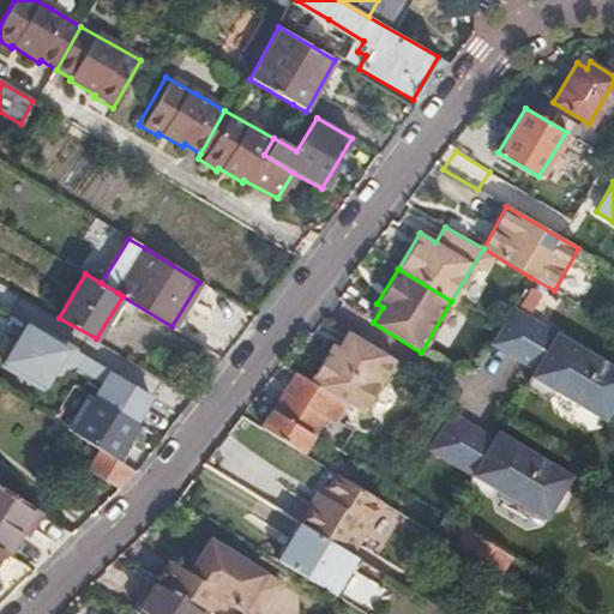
[(613,368),(511,307),(498,330),(491,343),(505,353),(522,362),(534,369),(530,375),(605,420),(613,402),(613,368)]
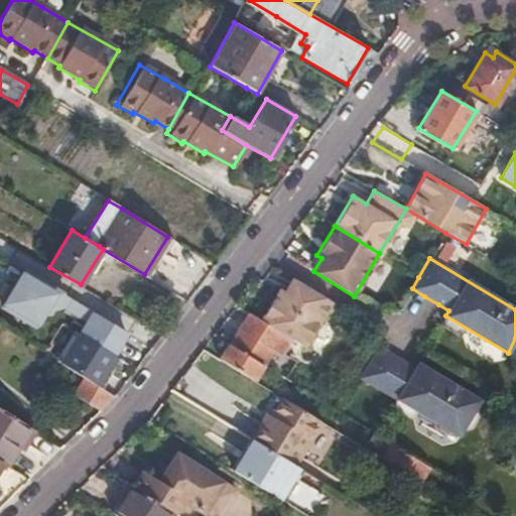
[(90,324),(82,336),(114,356),(128,333),(24,271),(3,306),(37,328),(46,313),(51,315),(54,310),(66,307),(90,324)]
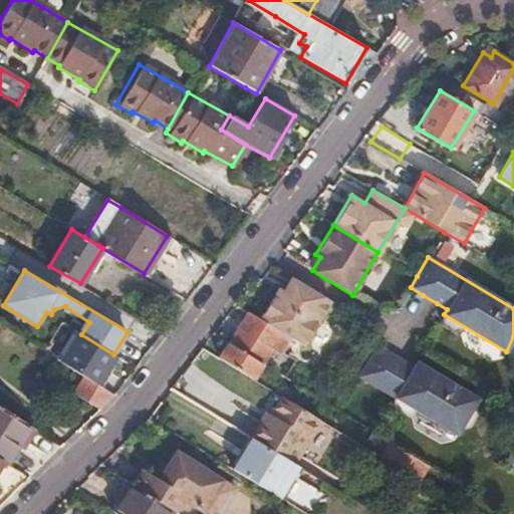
[(331,302),(291,277),(283,290),(278,287),(259,319),(290,338),(304,346),(317,324),(331,302)]
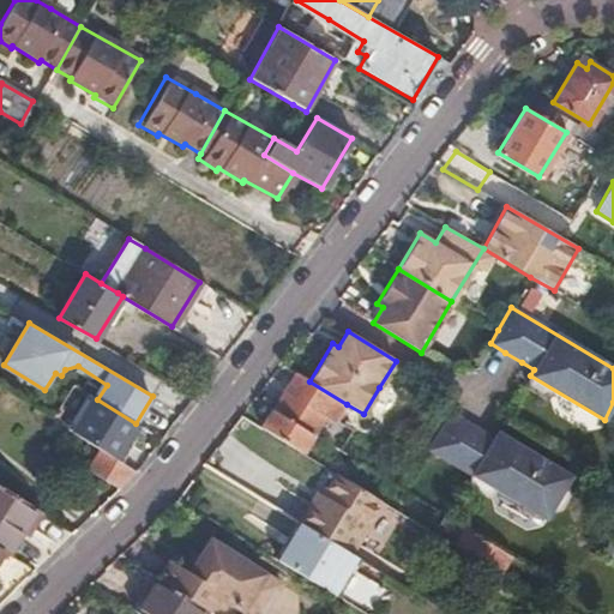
[(309,381),(294,372),(271,410),(312,434),(324,415),(335,422),(347,404),(309,381)]
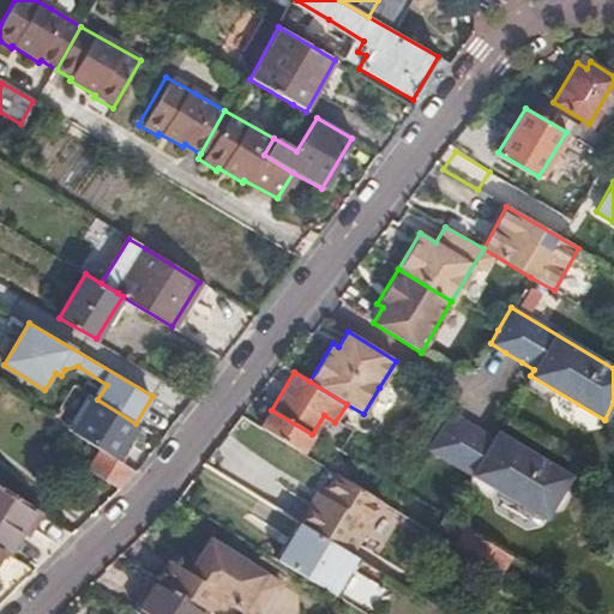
[(97,399),(76,433),(101,450),(119,461),(142,427),(136,423),(97,399)]
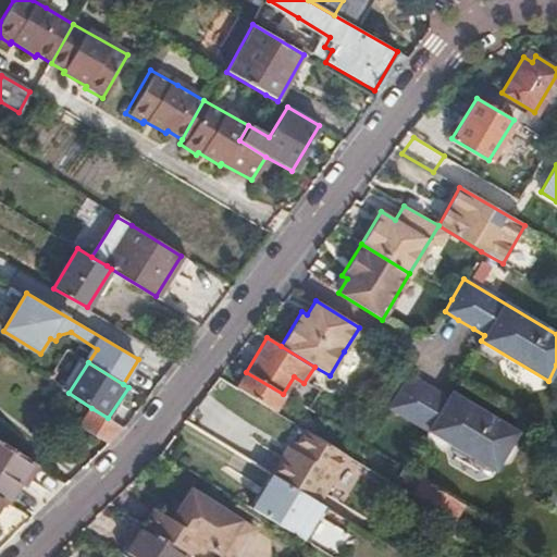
[(283,394),(246,372),(242,380),(237,387),(273,410),(283,394)]
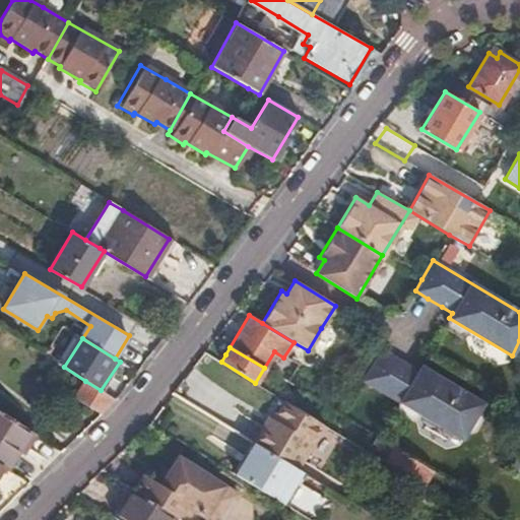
[(418,372),(407,366),(395,359),(380,349),(361,383),(460,444),(481,408),(419,370),(418,372)]
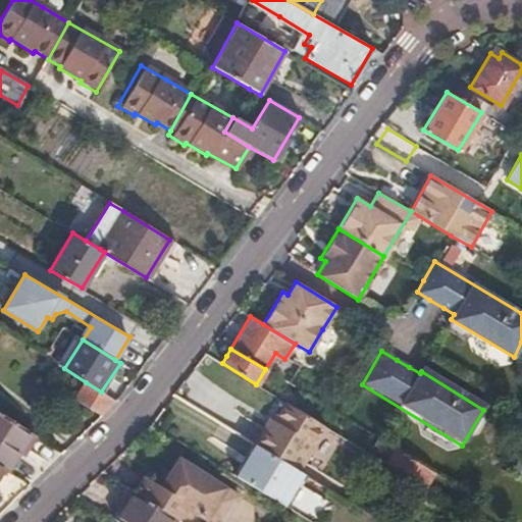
[(101,392),(86,382),(74,400),(100,416),(115,401),(101,392)]
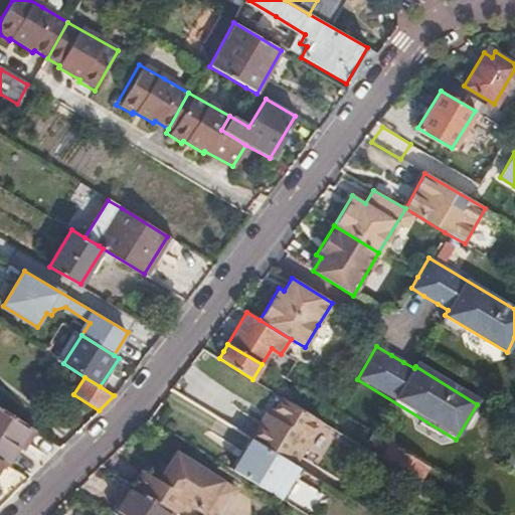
[(256,431),(251,439),(296,465),(321,421),(282,397),(265,424),(261,422),(256,431)]
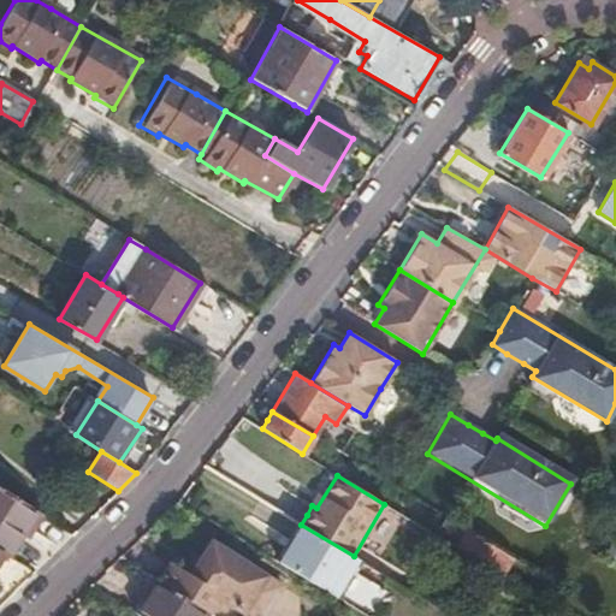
[(43,514),(0,485),(0,549),(3,551),(11,556),(28,527),(33,529),(43,514)]
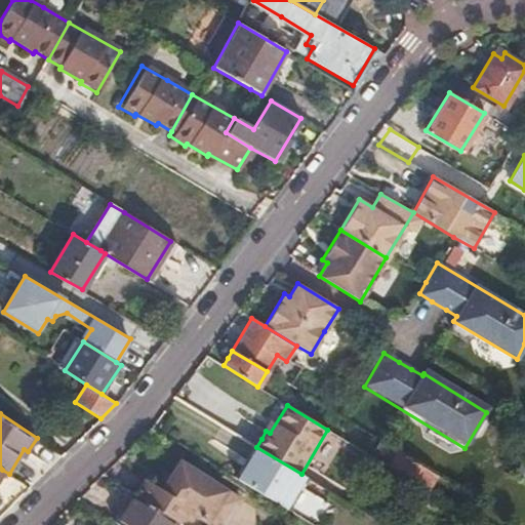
[(429,491),(439,476),(398,451),(381,442),(375,452),(392,462),(389,467),(429,491)]
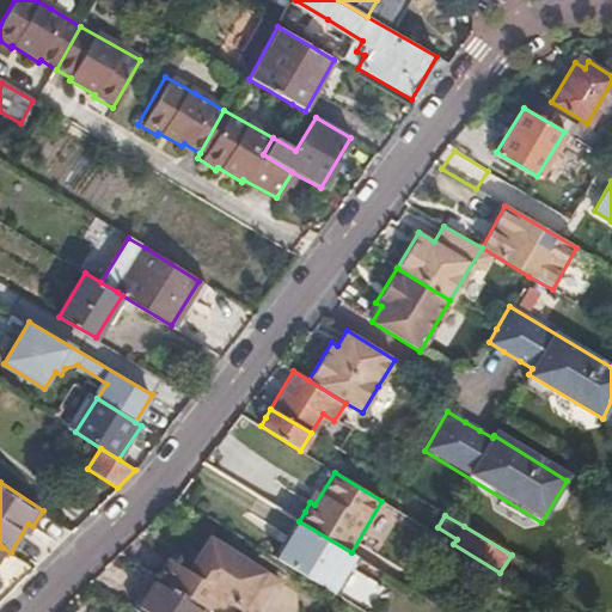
[(352,552),(299,521),(287,539),(293,544),(282,562),(313,581),(332,593),(356,555),(352,552)]
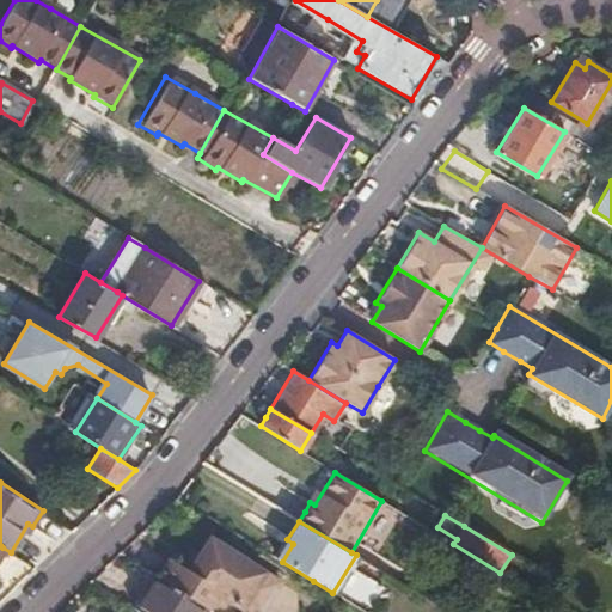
[(275,581),(208,538),(196,556),(187,570),(179,565),(167,557),(155,575),(202,605),(213,611),(220,611),(228,600),(245,611),(258,609),(275,581)]
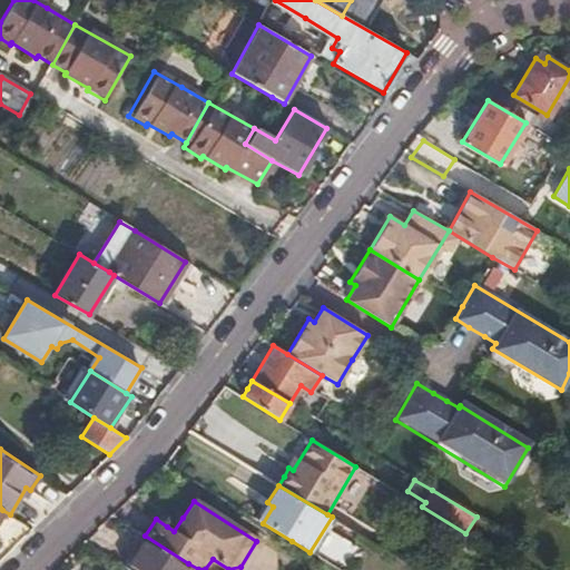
[(175,513),(167,527),(174,531),(183,518),(175,513)]
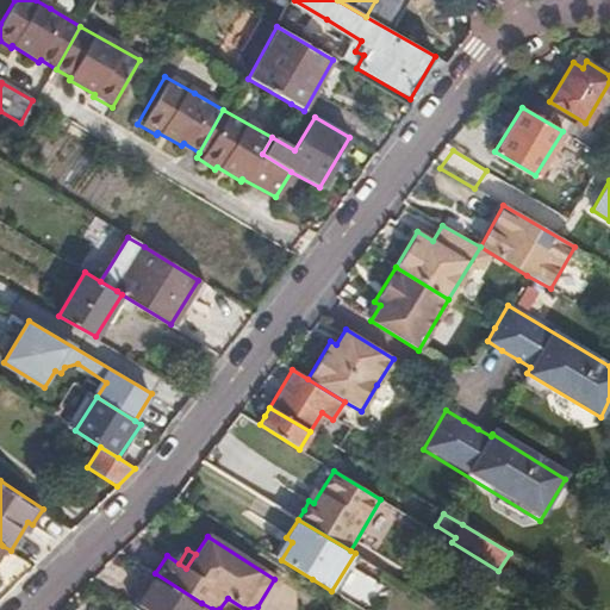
[(349,567),(337,591),(374,609),(386,585),(349,567)]
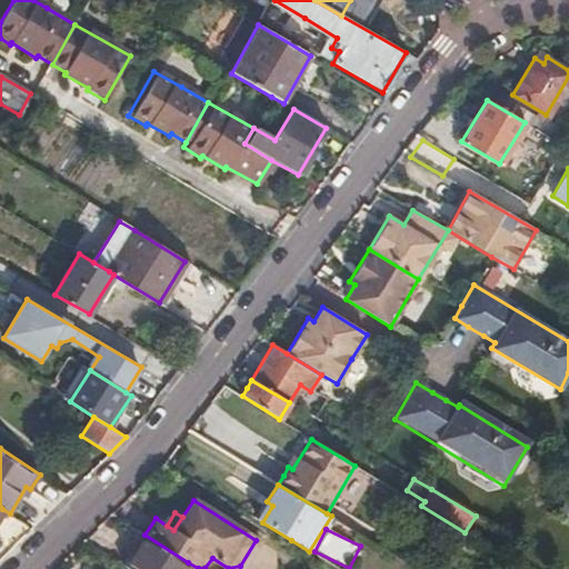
[(183,568),(188,562),(145,535),(125,566),(129,568),(183,568)]
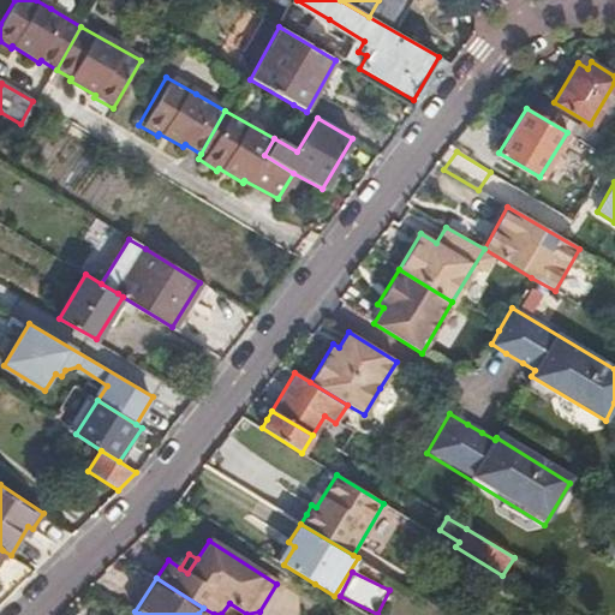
[(281,584),(264,614),(291,614),(302,596),(281,584)]
